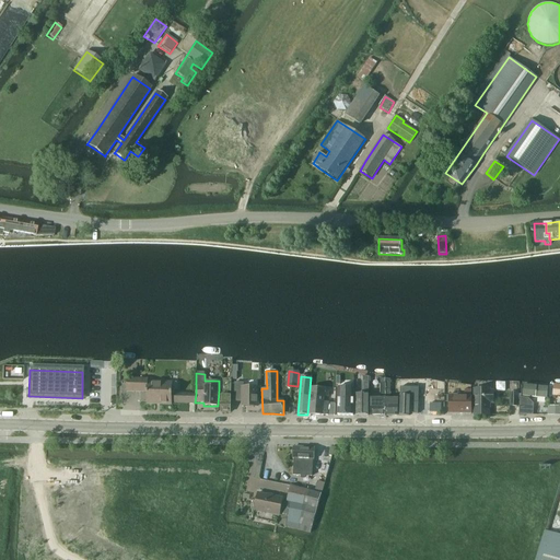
[(357,394),(357,416),(369,416),(369,378),(362,377),(362,394),(357,394)]
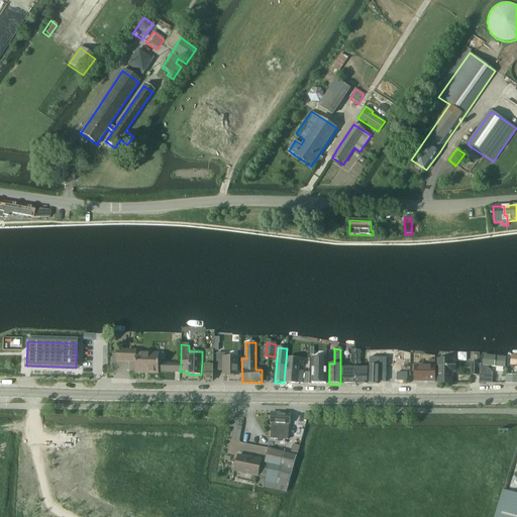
[(180,373),(180,372),(181,364),(164,364),(165,353),(158,353),(158,352),(136,352),(136,349),(118,349),(117,362),(135,362),(135,373),(159,374),(159,372),(180,373)]
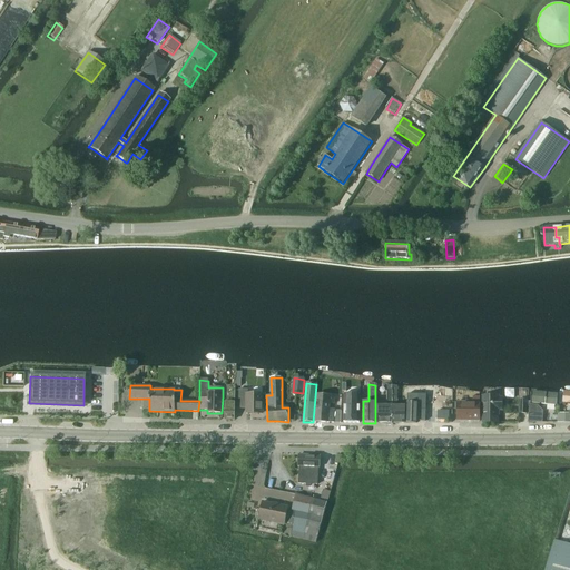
[(226,394),(225,394),(225,420),(234,421),(235,403),(236,386),(226,386),(226,394)]
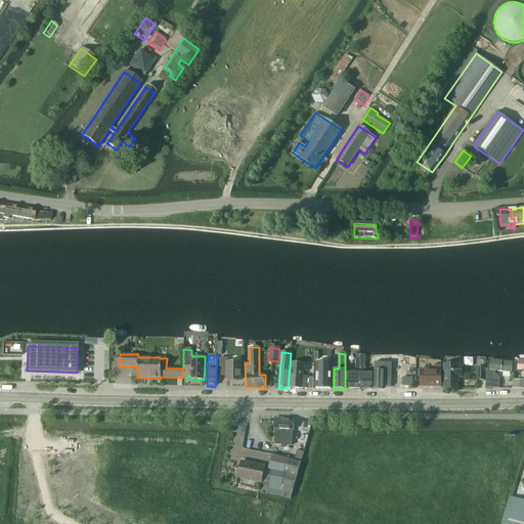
[(356,374),(347,374),(346,389),(361,389),(361,356),(356,355),(356,359),(356,374)]
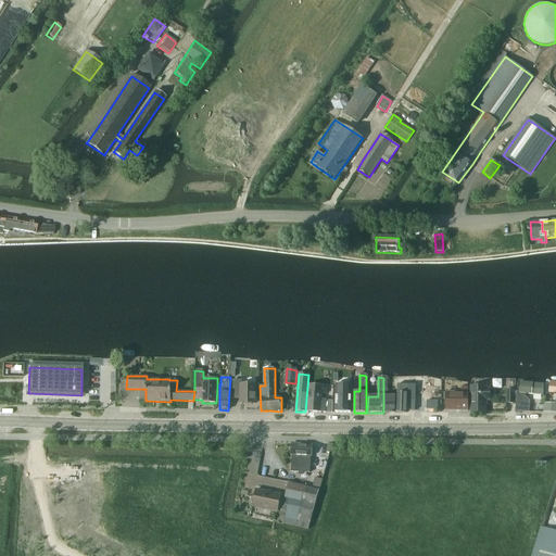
[(383,378),(383,413),(394,414),(394,396),(388,396),(388,378),(383,378)]
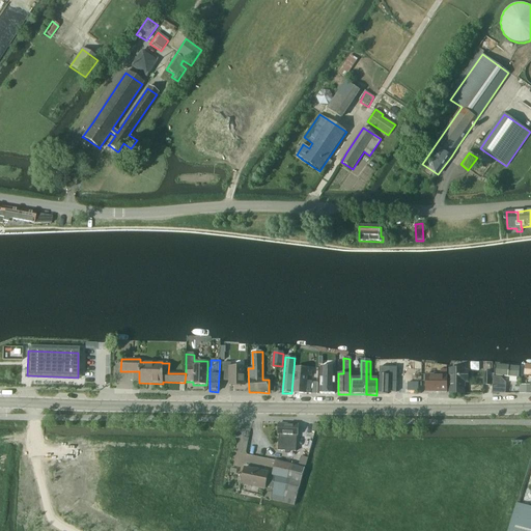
[(495,376),(522,380),(524,363),(496,361),(495,376)]
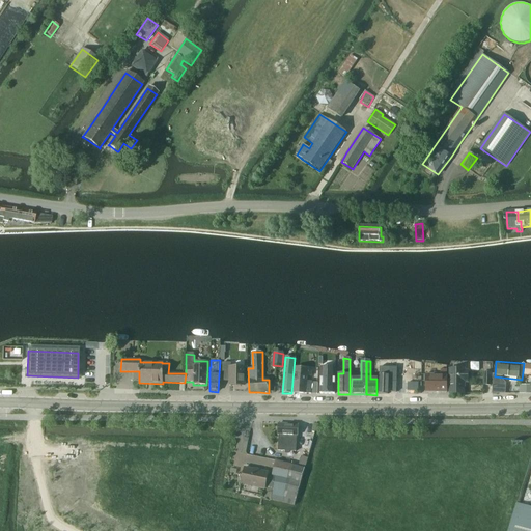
[(222,381),(229,381),(229,385),(244,386),(245,367),(230,367),(230,363),(223,363),(222,381)]
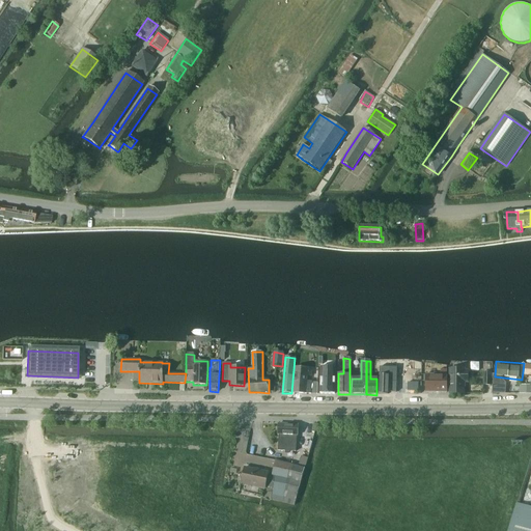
[(320,394),(335,394),(335,367),(320,367),(320,394)]
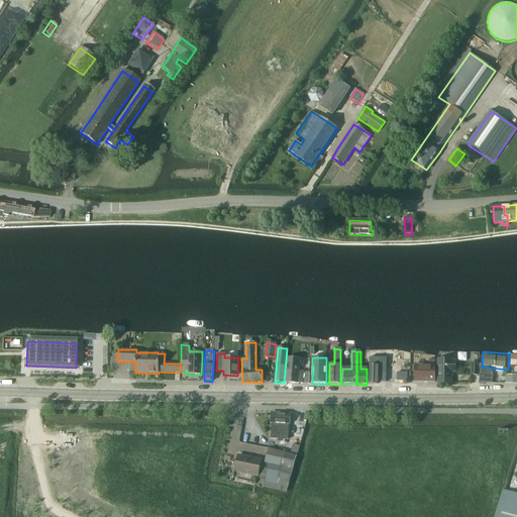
[(370,366),(369,384),(378,385),(378,384),(378,383),(386,383),(386,382),(387,358),(371,358),(371,357),(370,357),(370,366)]
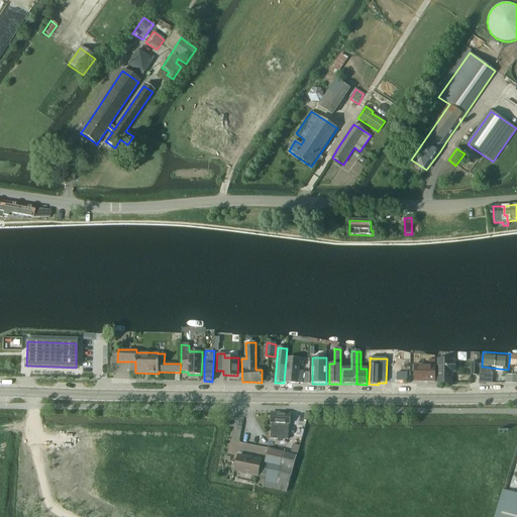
[(415,383),(435,383),(435,359),(429,359),(429,365),(415,365),(415,383)]
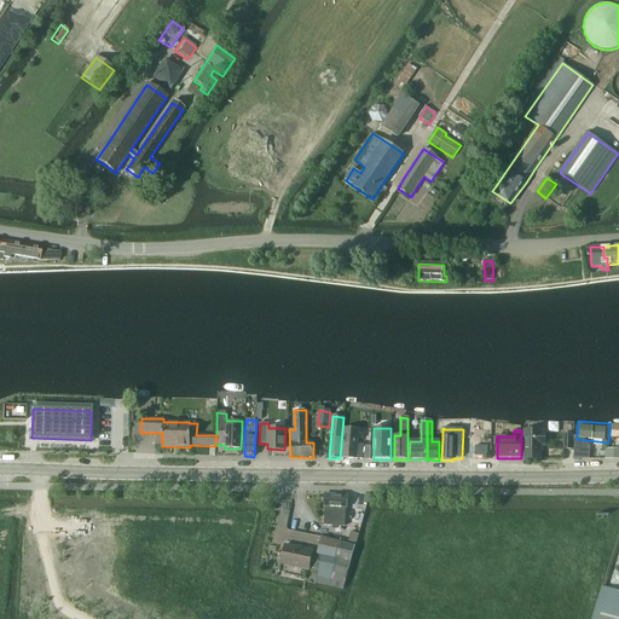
[(542,431),(524,431),(524,461),(542,461),(542,446),(545,446),(545,433),(542,433),(542,431)]
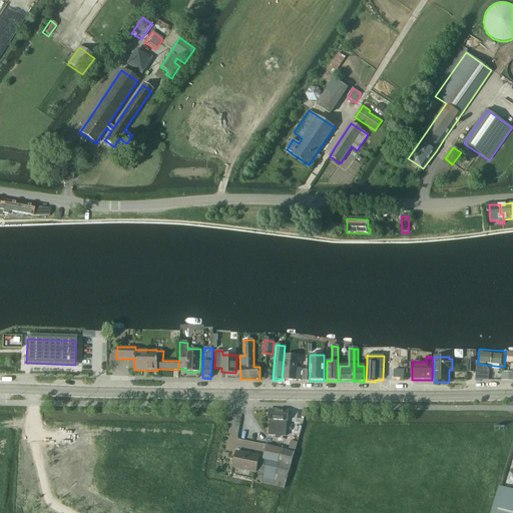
[(302,364),(302,359),(285,358),(283,380),(307,381),(307,369),(301,369),(297,369),(298,363),(302,364)]
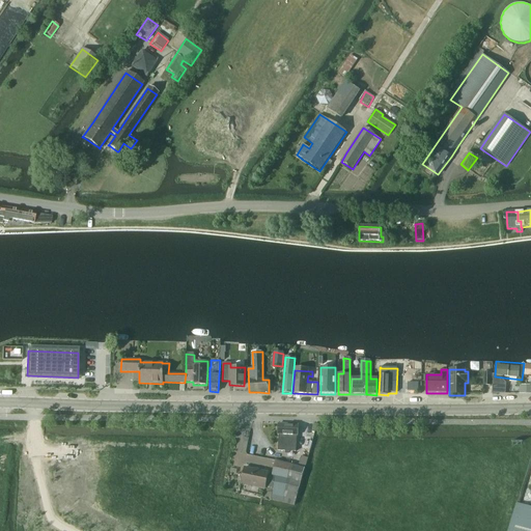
[(491,380),(493,380),(494,380),(494,373),(491,373),(483,373),(483,386),(491,386),(491,380)]
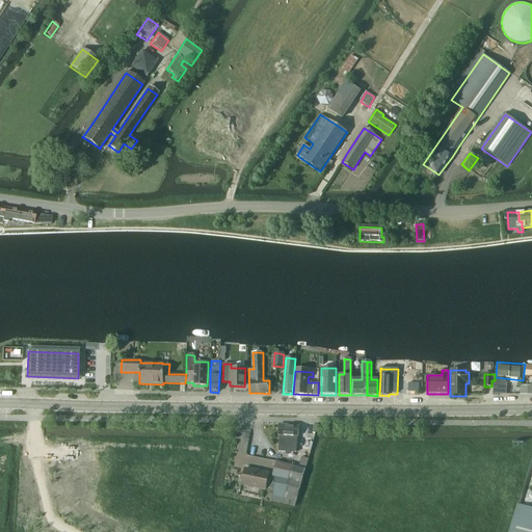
[(495,380),(494,380),(494,394),(501,394),(502,380),(495,380)]
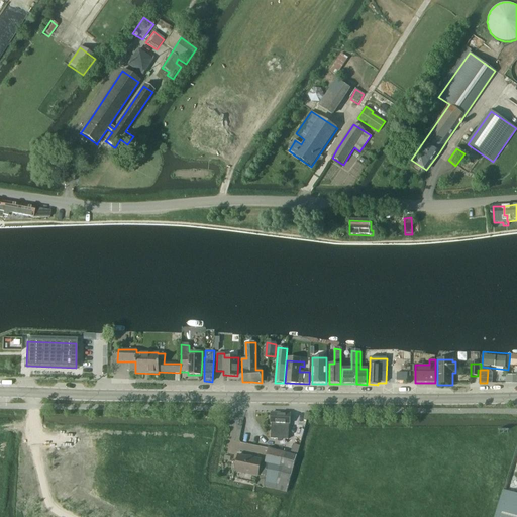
[(397,373),(397,381),(407,382),(407,374),(397,373)]
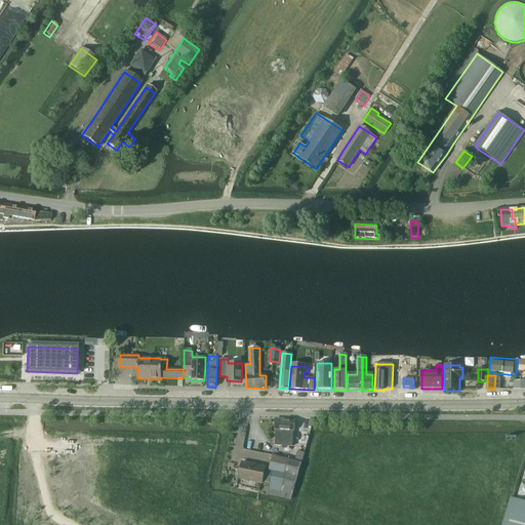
[(514,390),(524,390),(524,381),(514,381),(514,390)]
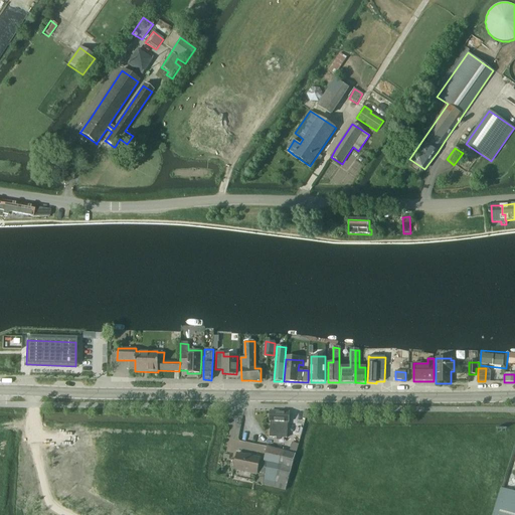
[(289,412),(271,411),(270,421),(271,421),(270,437),(284,438),(285,433),(287,433),(288,422),(289,422),(289,412)]
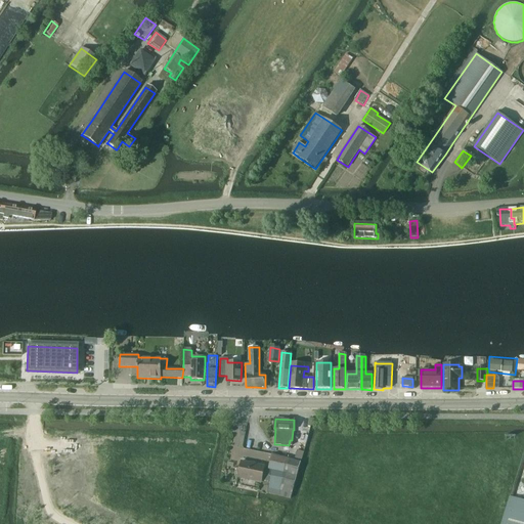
[(297,450),(295,461),(301,463),(303,452),(297,450)]
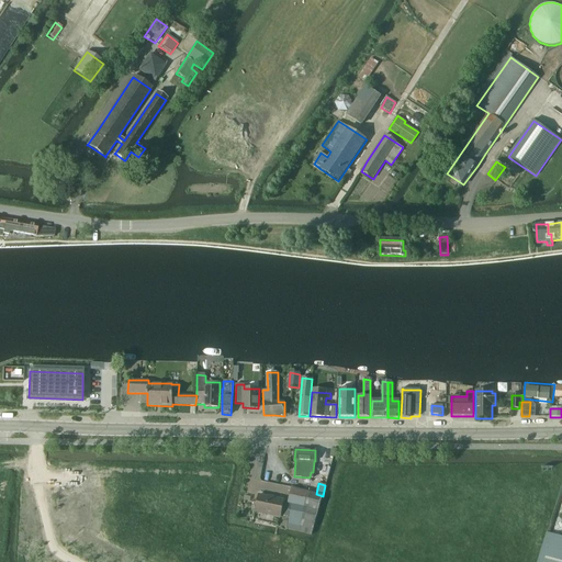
[(287,530),(295,532),(307,492),(292,489),(288,505),(290,506),(288,525),(287,530)]
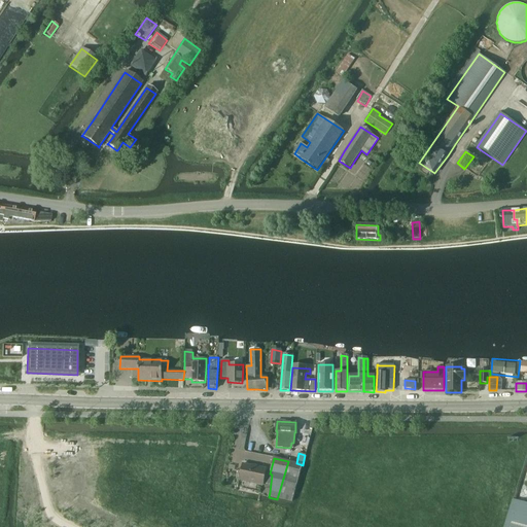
[(288,461),(277,499),(292,502),(303,465),(288,461)]
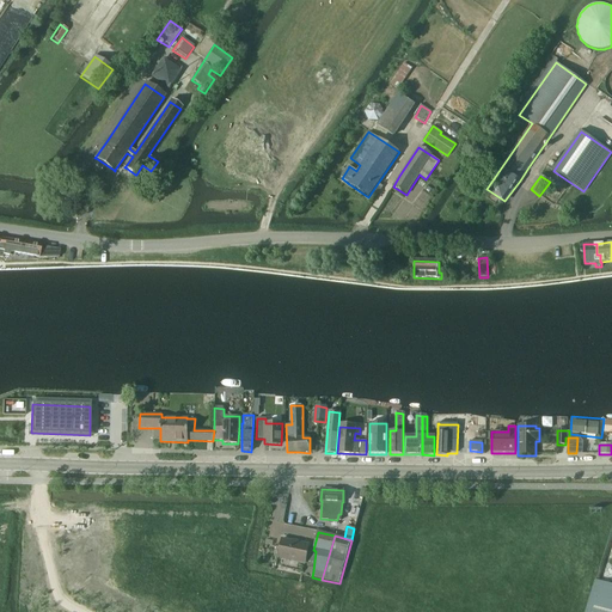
[(279,558),(305,563),(310,545),(282,539),(279,558)]
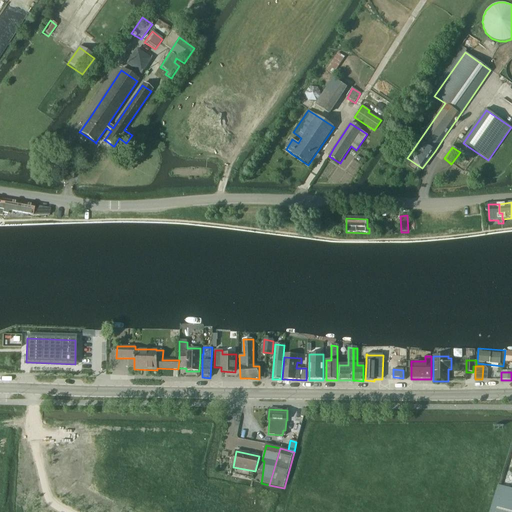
[(490,511),(511,511),(511,489),(499,486),(490,511)]
